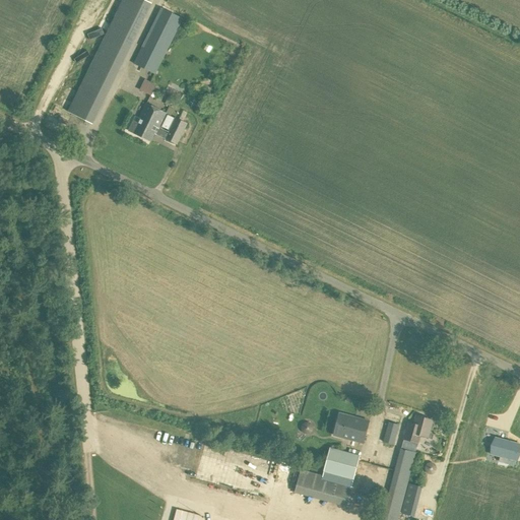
[(123,0),(67,112),(91,125),(152,6),(140,0),(123,0)]
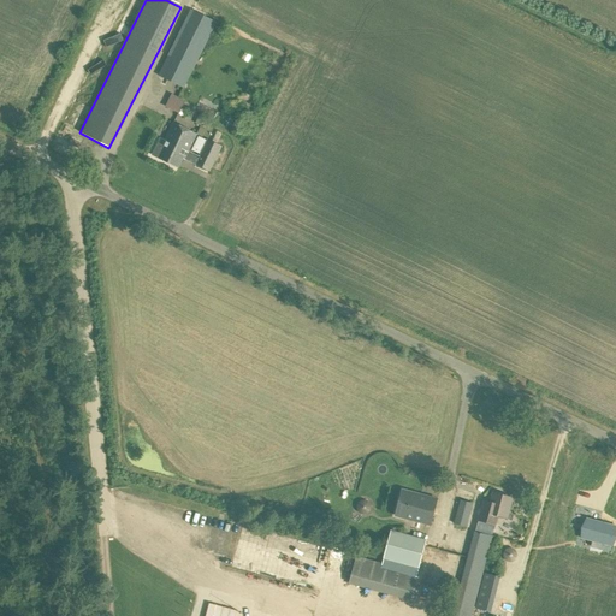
[(184,88),(217,23),(209,19),(190,11),(159,76),(178,86),(184,88)]
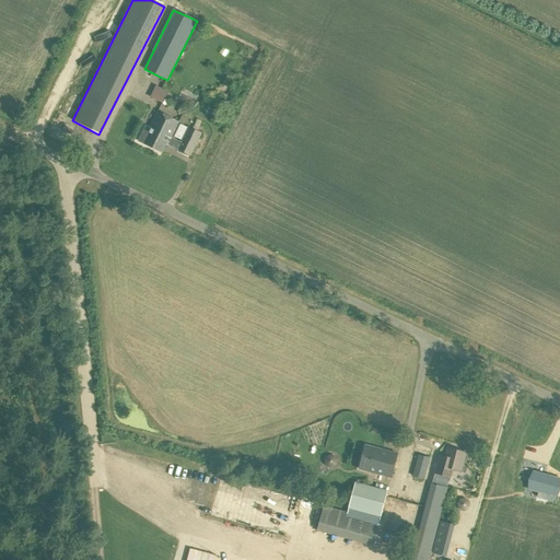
[(160,82),(152,94),(163,102),(172,91),(160,82)]
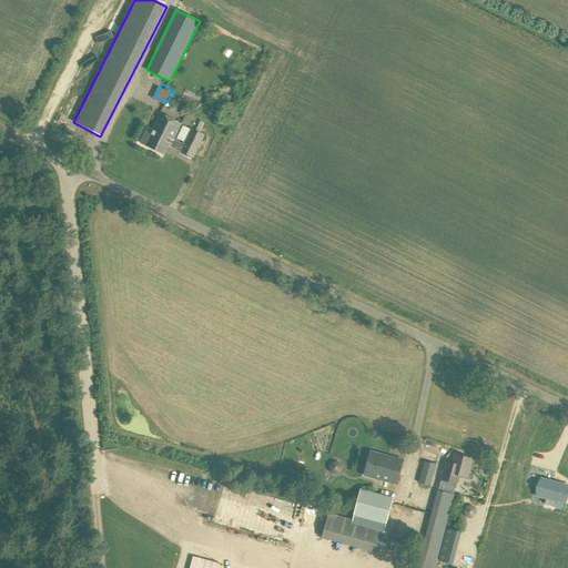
[(172,148),(175,141),(176,138),(175,137),(181,123),(159,113),(151,129),(148,128),(140,143),(164,155),(169,146),(172,148)]
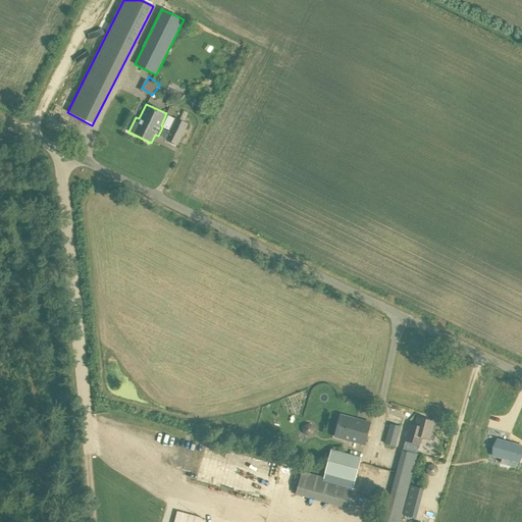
[(168,115),(162,127),(169,131),(174,118),(168,115)]
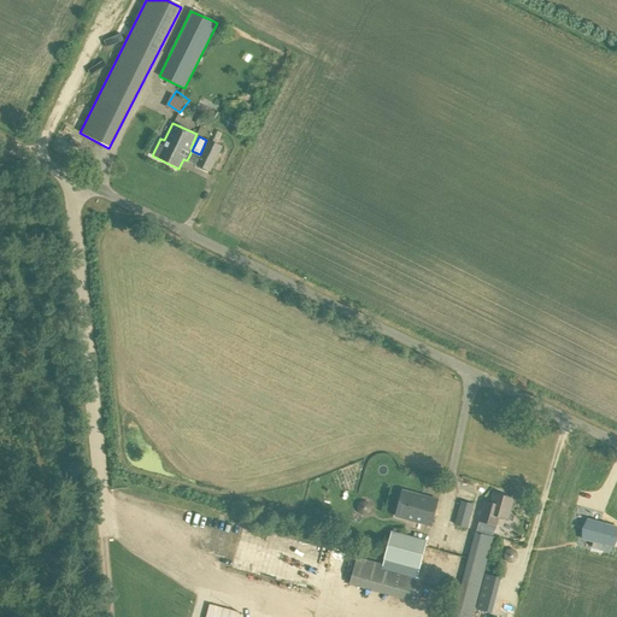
[(191,153),(187,160),(211,172),(223,147),(207,140),(199,157),(191,153)]
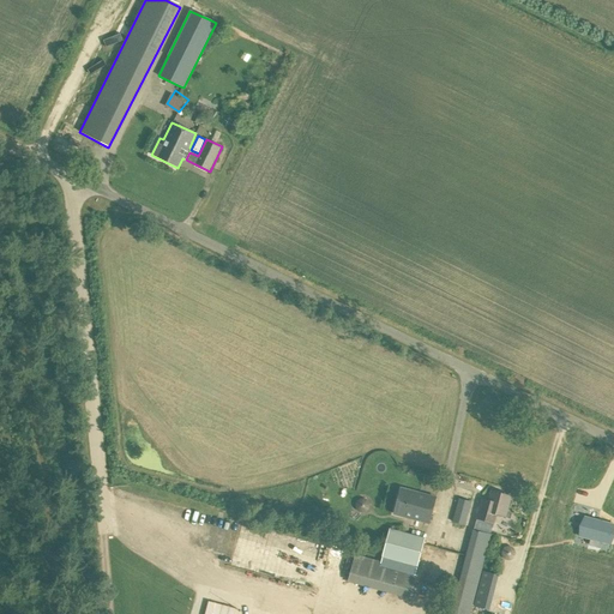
[(428,523),(434,498),(401,488),(393,515),(428,523)]
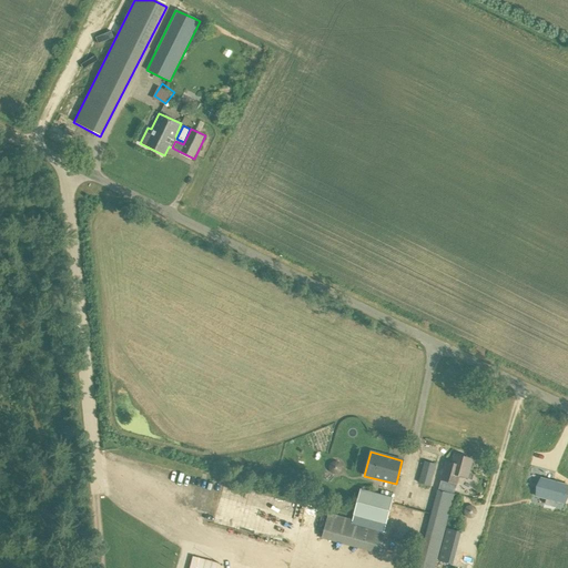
[(467,478),(472,458),(455,454),(452,468),(445,466),(442,479),(455,483),(457,476),(467,478)]
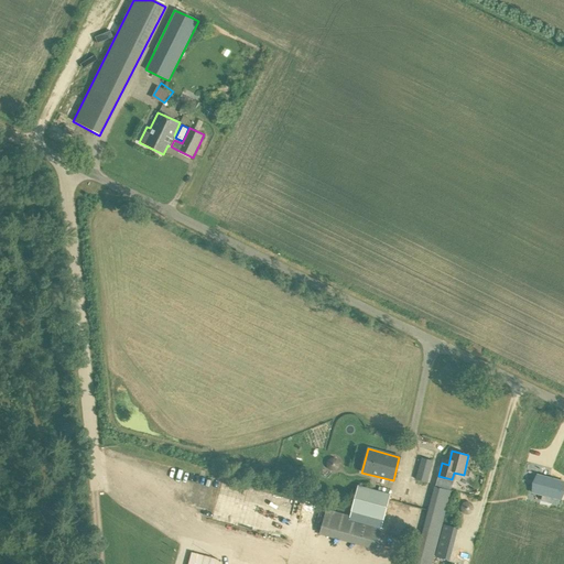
[(426,483),(433,462),(421,458),(415,479),(426,483)]
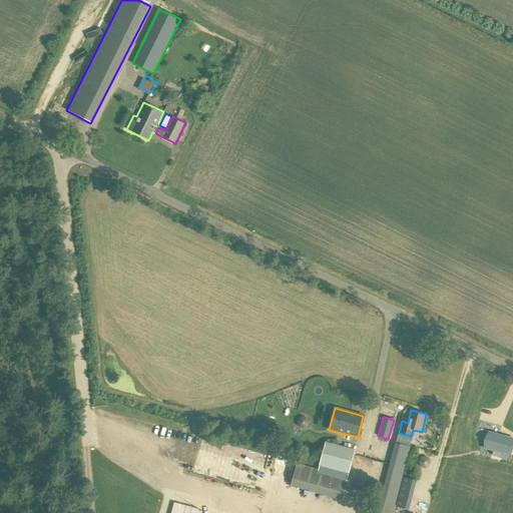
[(512,441),(487,434),(483,448),(494,451),(493,455),(500,457),(501,453),(509,455),(512,441)]
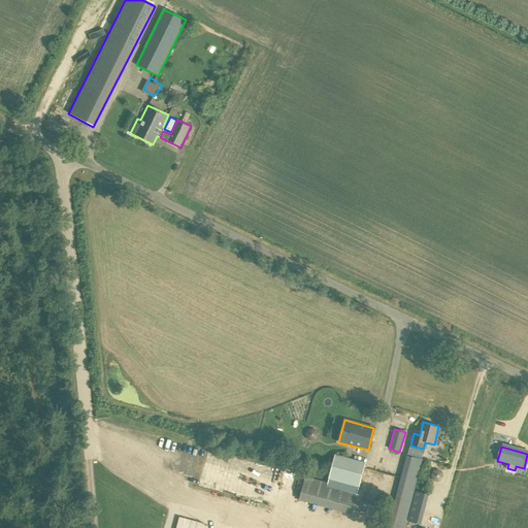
[(359,487),(365,463),(334,455),(328,479),(359,487)]
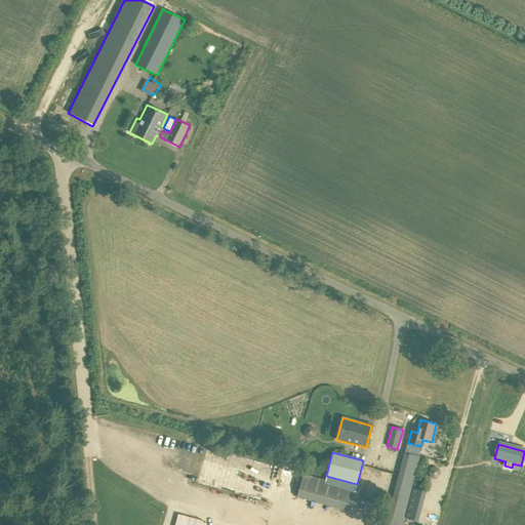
[(198,483),(205,492),(209,488),(202,480),(198,483)]
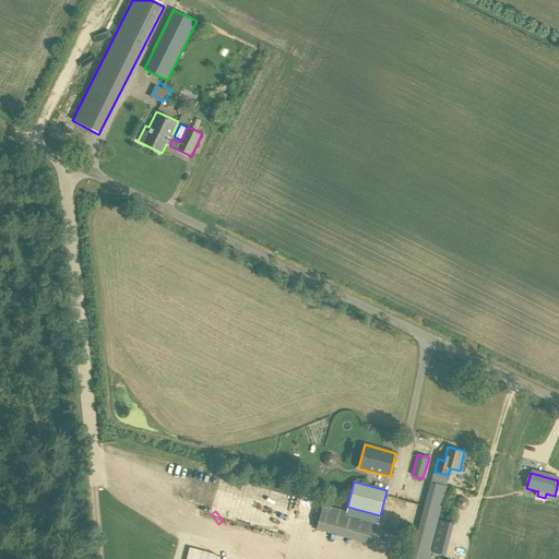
[(276,522),(285,526),(289,518),(280,514),(276,522)]
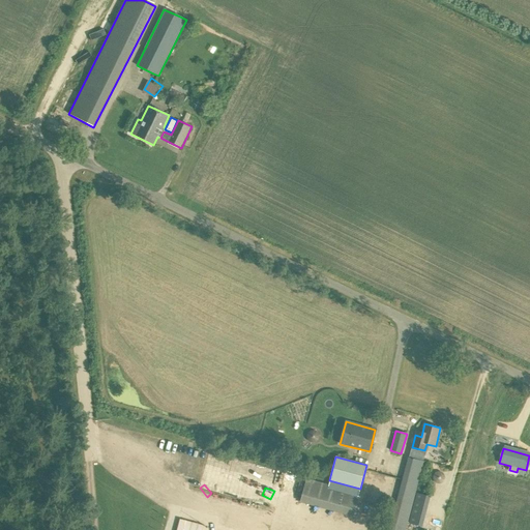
[(416,493),(415,500),(429,504),(431,496),(416,493)]
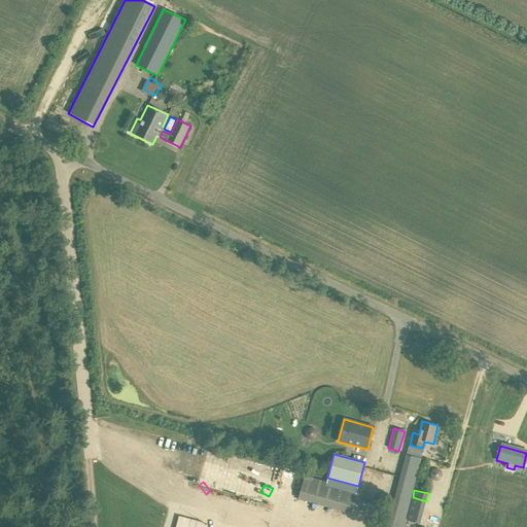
[(422,516),(409,513),(407,520),(420,524),(422,516)]
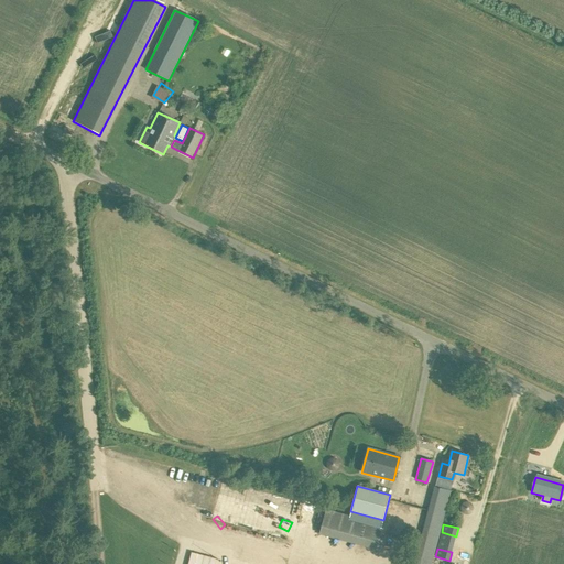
[(215,563),(217,560),(192,552),(187,563),(215,563)]
